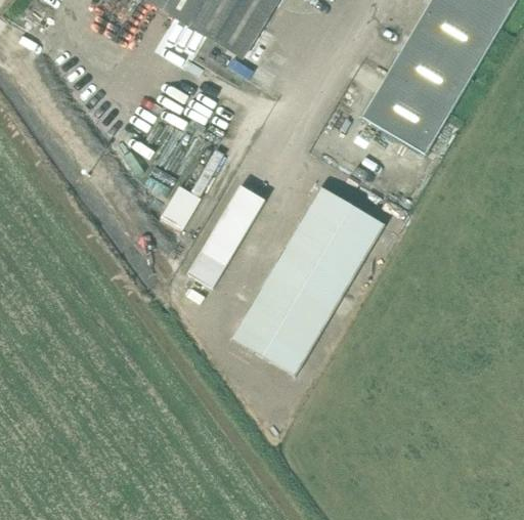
[(149,0),(190,25),(206,0),(149,0)]
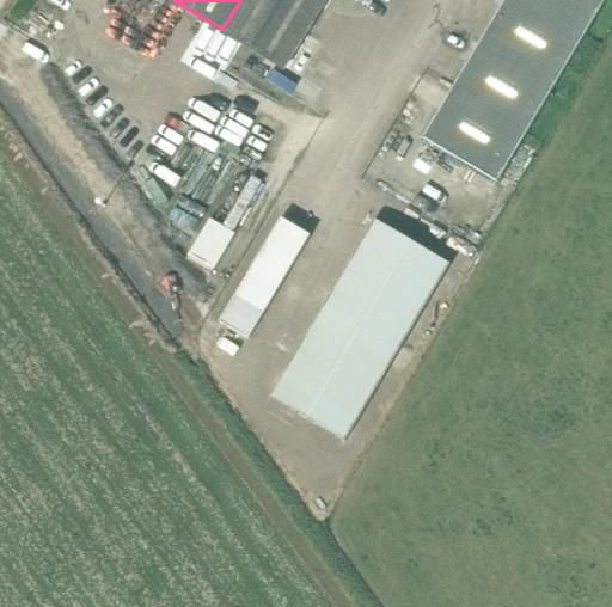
[(285,66),(324,0),(240,0),(222,29),(285,66)]
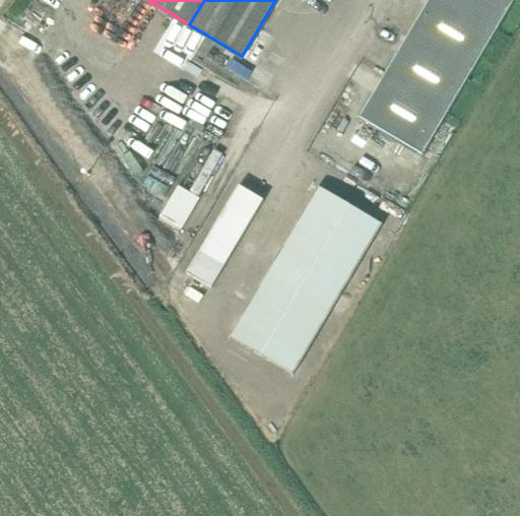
[(428,0),(409,31),(385,73),(361,115),(423,152),(447,111),(472,69),(497,26),(513,0),(428,0)]
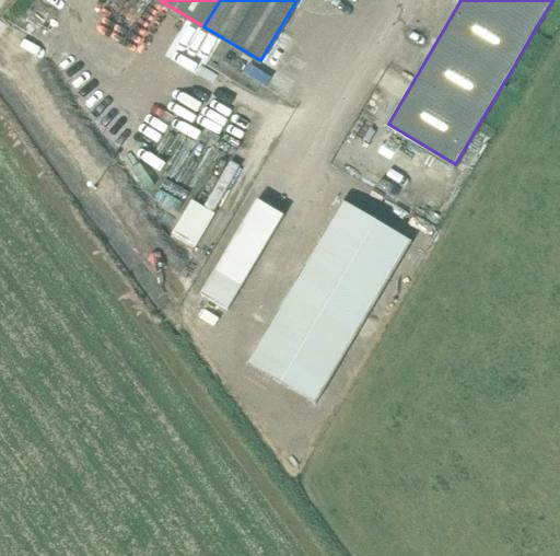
[(205,71),(221,55),(209,44),(193,60),(205,71)]
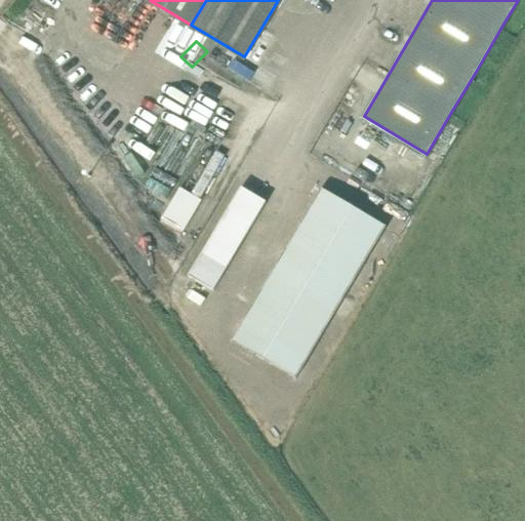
[(179,121),(190,128),(199,115),(189,108),(179,121)]
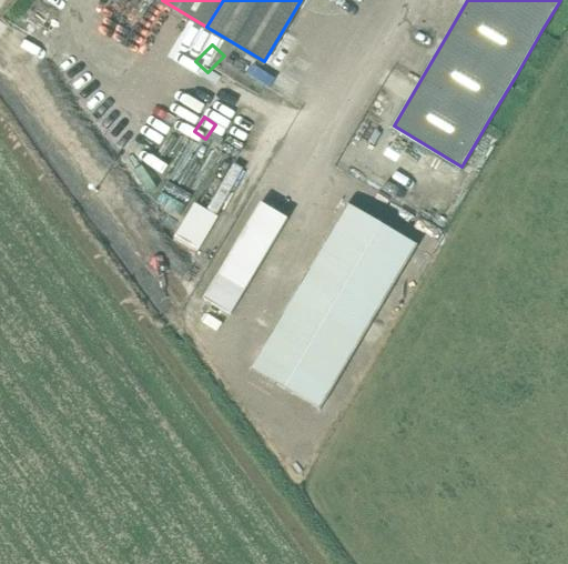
[(231,312),(287,217),(262,201),(204,296),(231,312)]
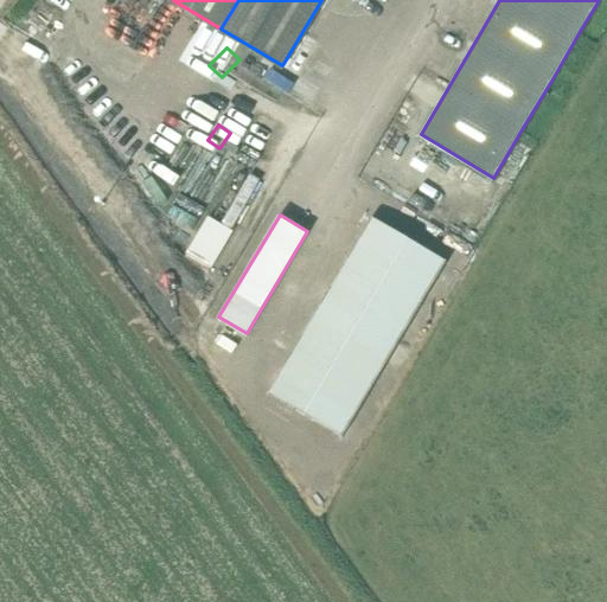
[(343,435),(446,260),(371,216),(268,391),(343,435)]
